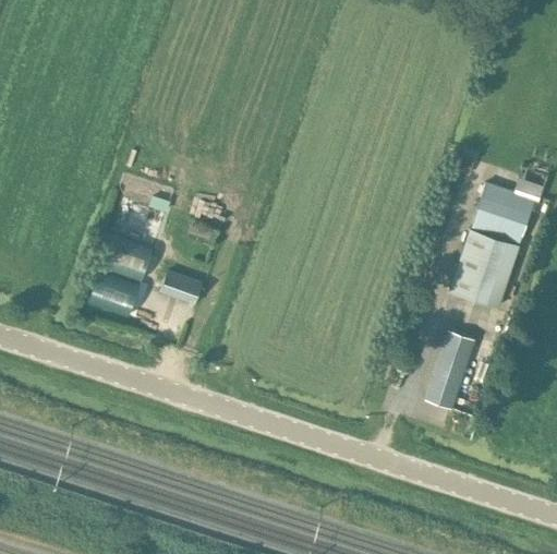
[(485,185),(477,208),(527,225),(534,202),(485,185)]
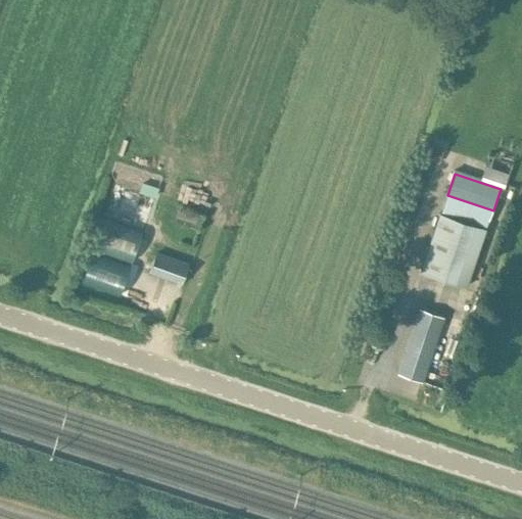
[(440,217),(421,275),(467,290),(486,232),(440,217)]
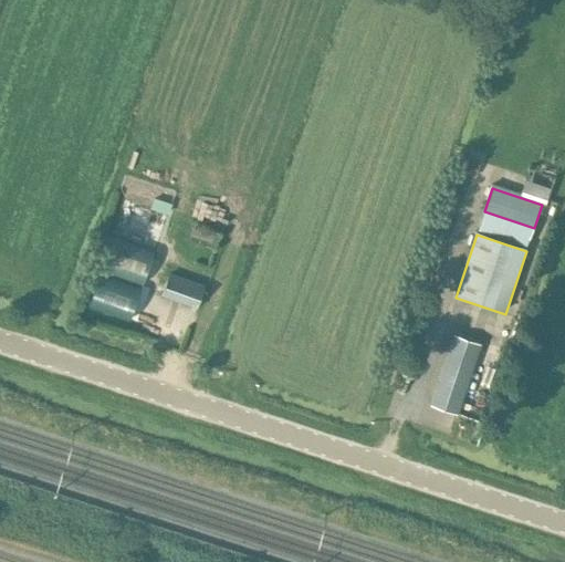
[(136,262),(111,252),(106,263),(133,273),(136,262)]
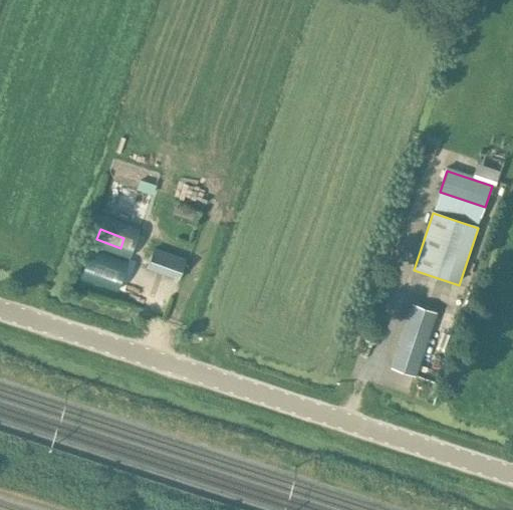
[(154,252),(148,269),(179,281),(186,264),(154,252)]
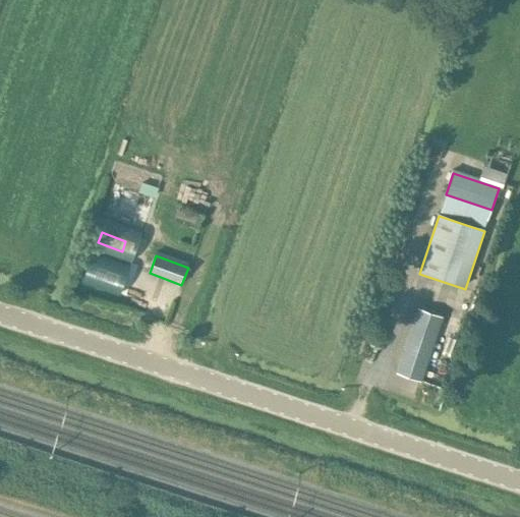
[(410,336),(397,376),(421,384),(435,343),(442,319),(418,311),(410,336)]
